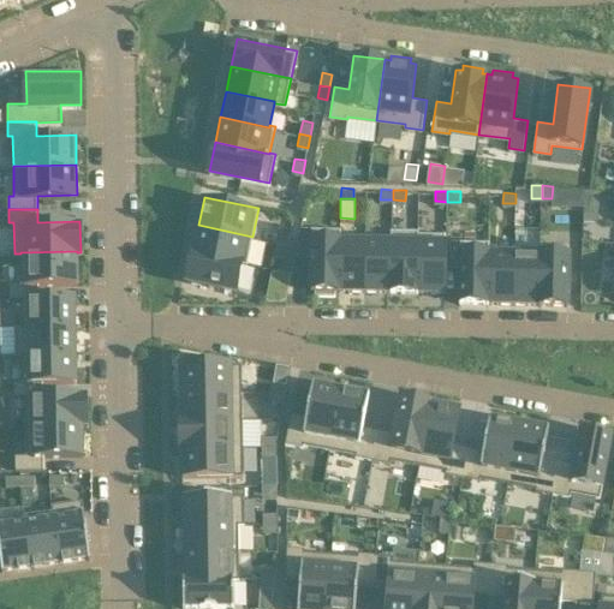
[(198,225),(194,251),(242,261),(242,262),(248,263),(252,237),(198,225)]
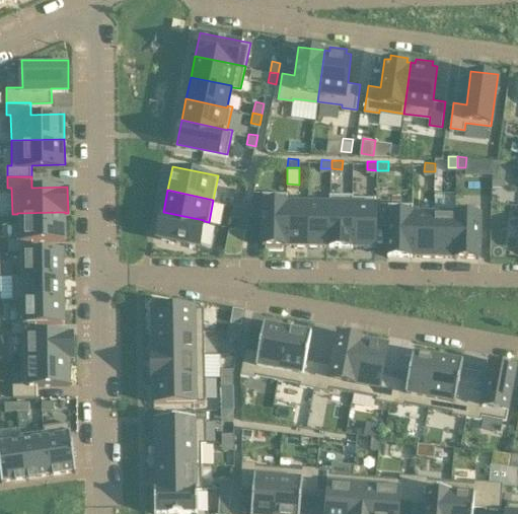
[(434,207),(433,254),(455,254),(456,205),(456,191),(434,190),(434,205),(433,205),(433,207),(434,207)]
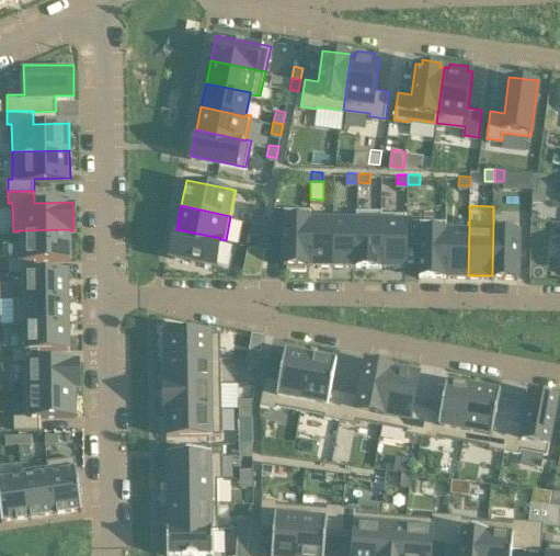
[(310,212),(311,212),(311,207),(284,206),(283,262),(287,262),(287,267),(306,267),(306,263),(309,263),(310,212)]
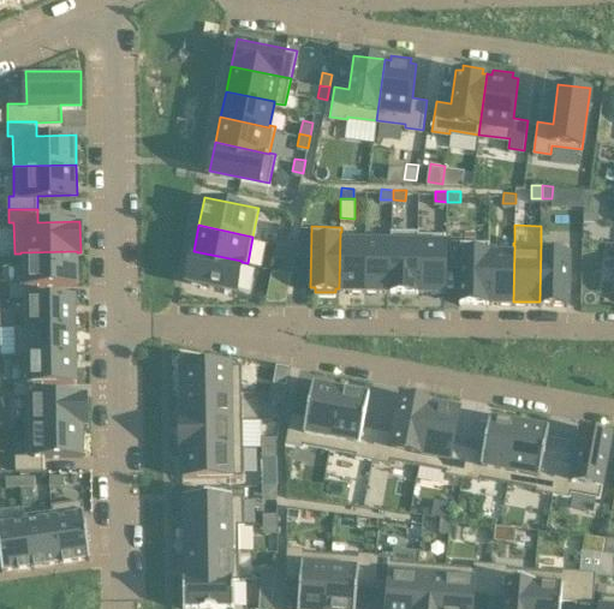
[(392,233),(391,288),(417,290),(418,231),(419,231),(419,228),(391,227),(391,233),(392,233)]
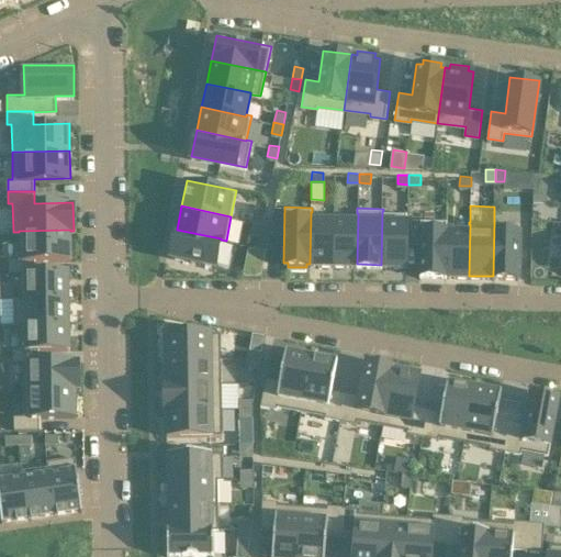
[(254,221),(264,223),(266,211),(256,209),(254,221)]
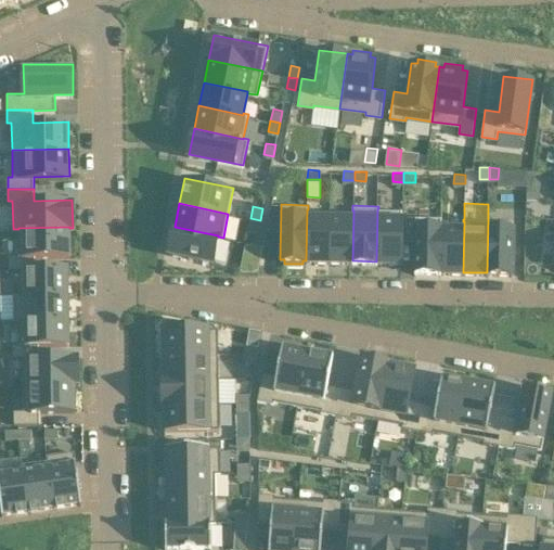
[(403,209),(378,208),(377,208),(376,261),(402,261),(403,209)]
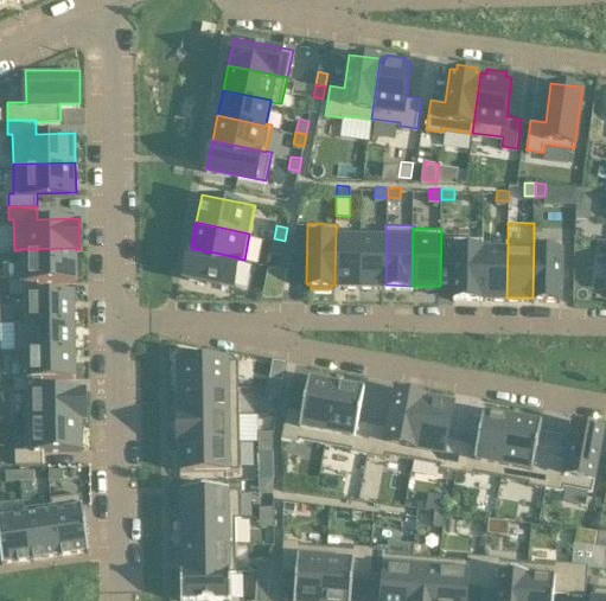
[(336,229),(335,285),(361,285),(361,230),(337,229),(336,229)]
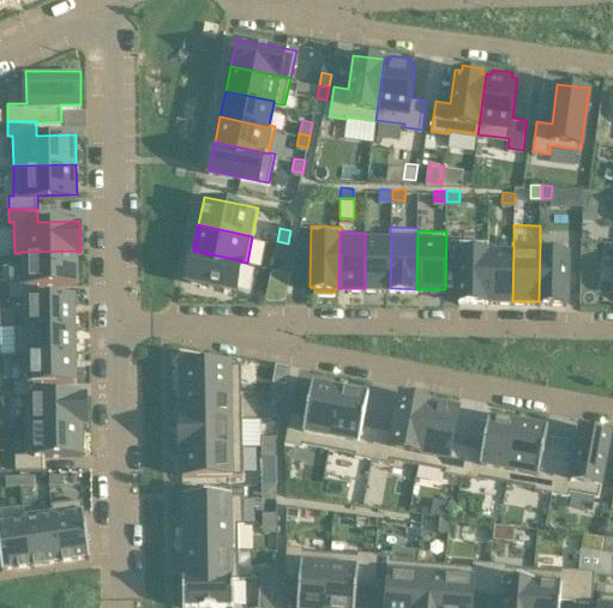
[(365,288),(390,288),(391,233),(390,233),(365,233),(365,288)]
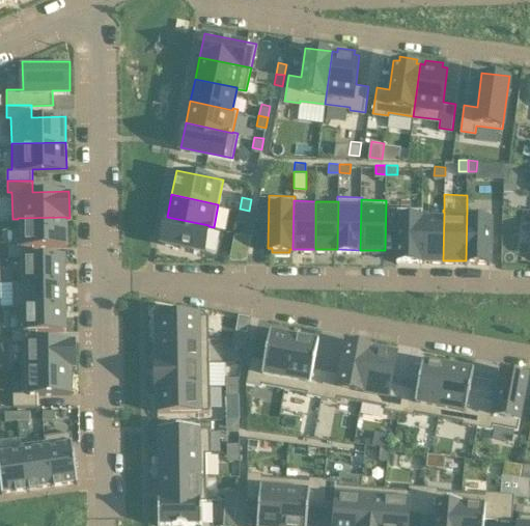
[(422,212),(423,212),(423,206),(397,206),(396,259),(421,259),(422,212)]
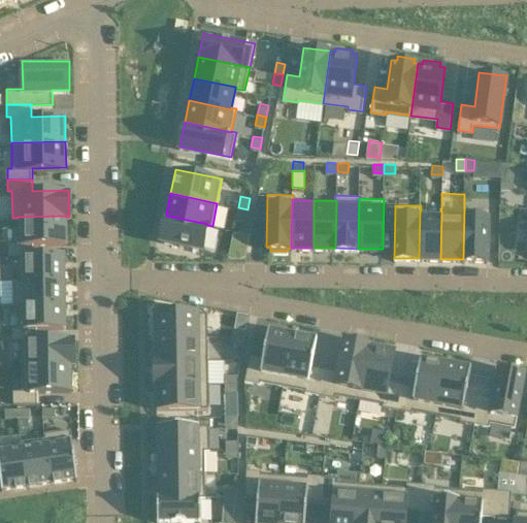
[(489,209),(464,208),(463,259),(488,260),(489,209)]
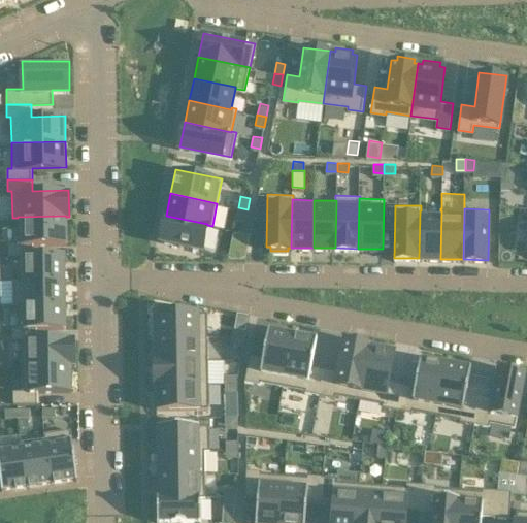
[(419,258),(440,259),(441,210),(440,210),(421,210),(420,210),(419,258)]
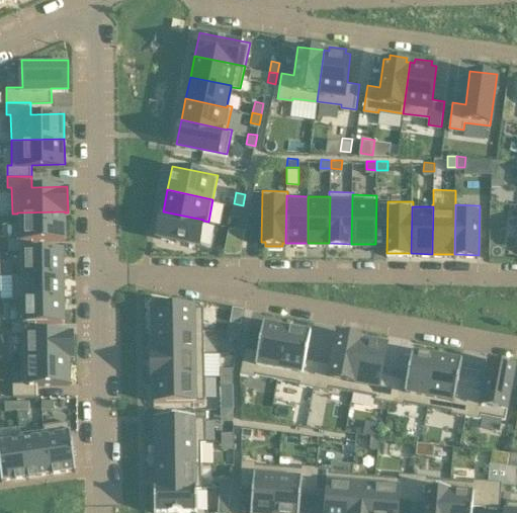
[(17,212),(17,214),(17,238),(8,238),(8,250),(17,250),(17,249),(32,249),(32,238),(66,237),(65,212),(65,211),(17,212)]
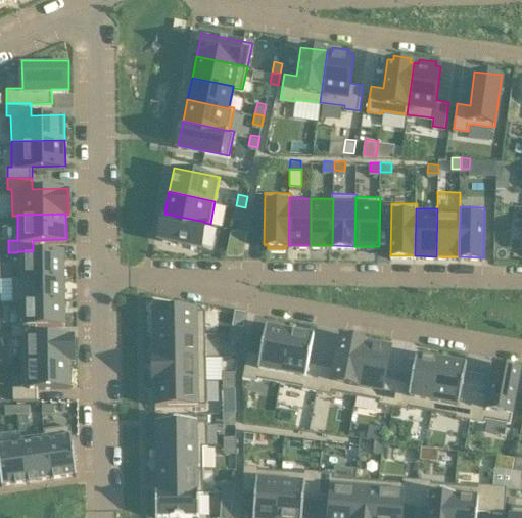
[(205,222),(164,214),(159,237),(200,245),(205,223),(205,222)]
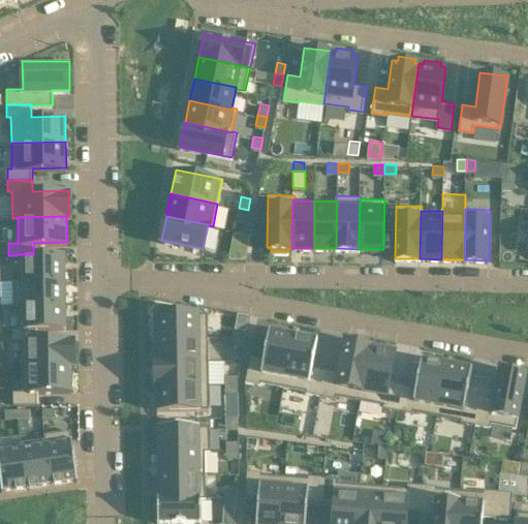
[(244,220),(242,232),(251,233),(253,222),(244,220)]
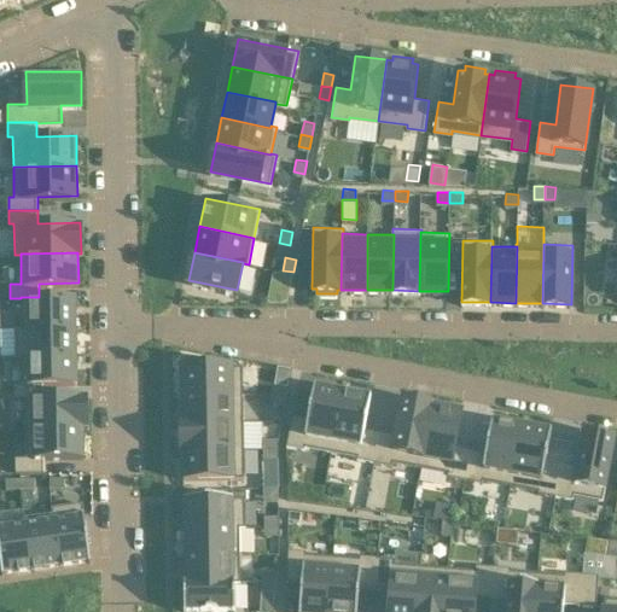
[(290,289),(273,285),(269,301),(287,301),(290,289)]
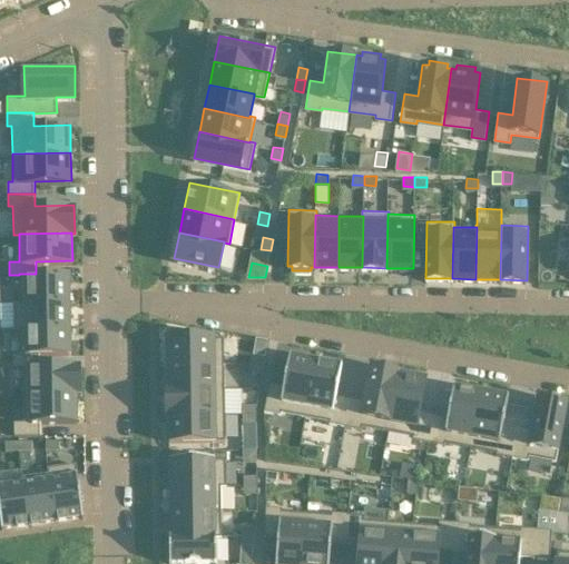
[(20,300),(70,299),(70,273),(36,274),(19,274),(19,275),(19,299),(20,300)]
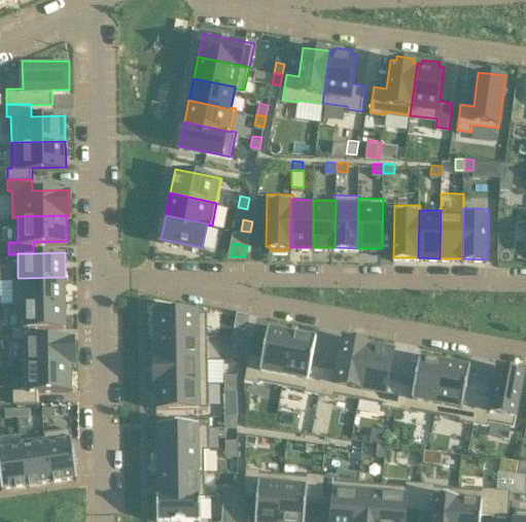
[(19,278),(18,277),(13,277),(13,303),(19,303),(19,302),(65,301),(65,277),(19,278)]
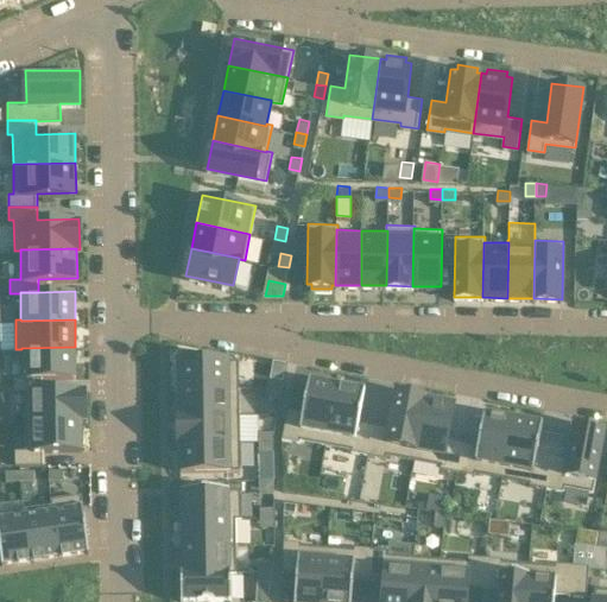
[(21,349),(21,375),(21,376),(43,375),(76,375),(75,347),(21,348),(21,349)]
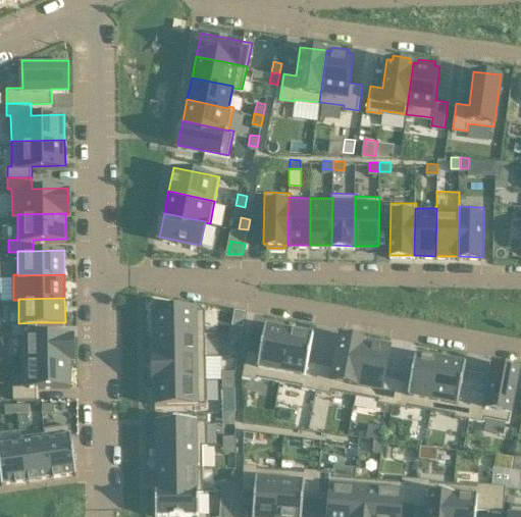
[(205,307),(154,308),(154,331),(206,330),(205,307)]
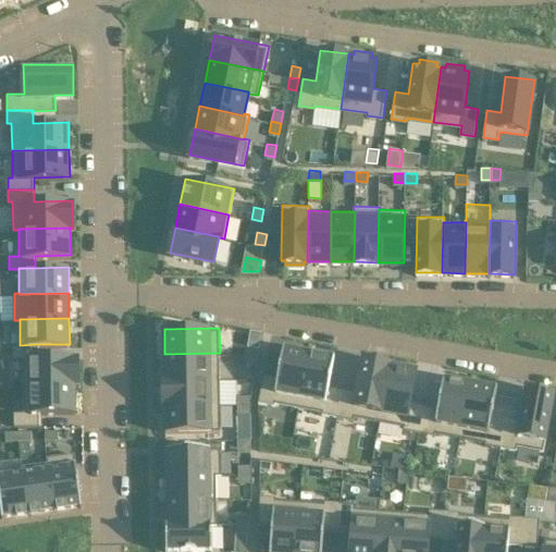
[(263,372),(258,400),(274,403),(274,401),(298,405),(309,350),(305,348),(305,346),(288,343),(288,346),(283,345),(278,375),(263,372)]
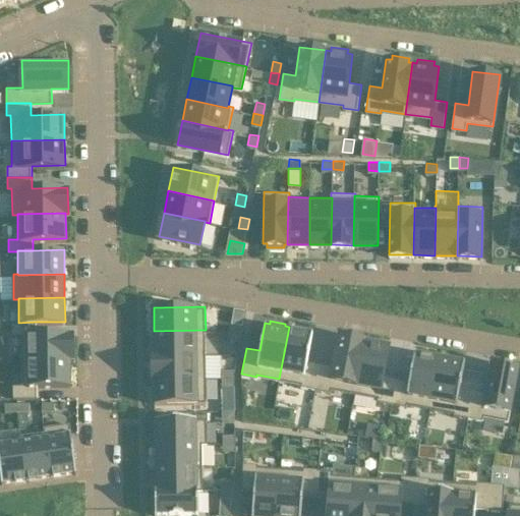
[(37,333),(37,322),(18,323),(18,322),(12,322),(12,334),(21,334),(21,359),(70,358),(70,359),(72,359),(72,333),(37,333)]
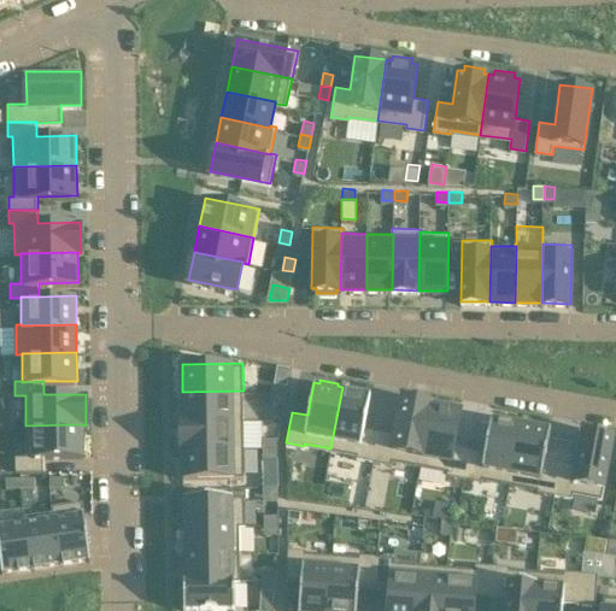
[(274,381),(273,391),(287,393),(288,383),(287,383),(275,381),(274,381)]
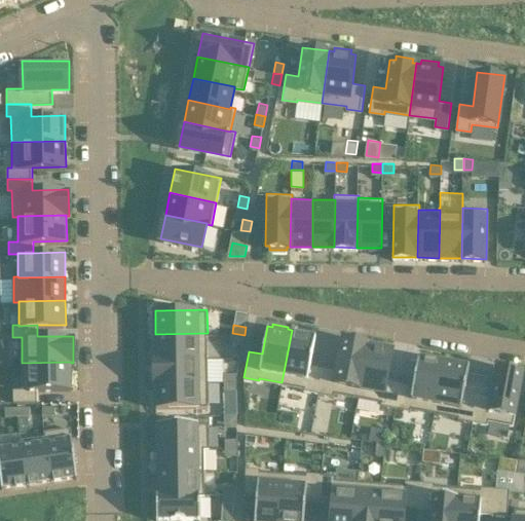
[(292,330),(282,382),(304,386),(304,388),(319,392),(324,366),(310,363),(315,335),(292,330)]
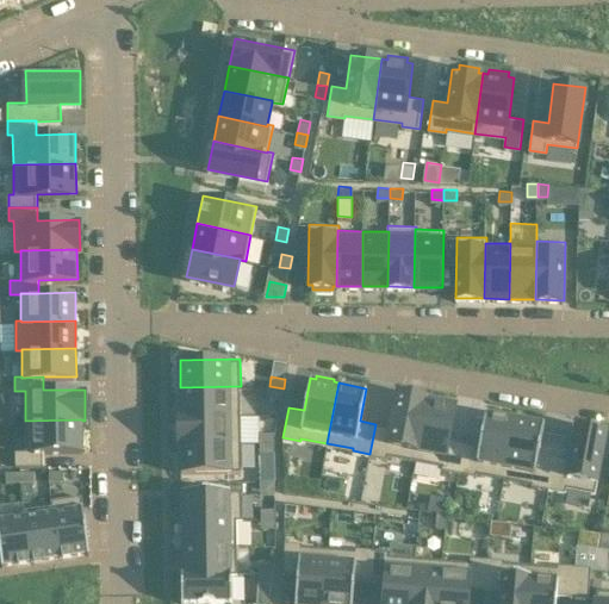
[(241,386),(180,387),(180,413),(180,415),(241,413),(241,386)]
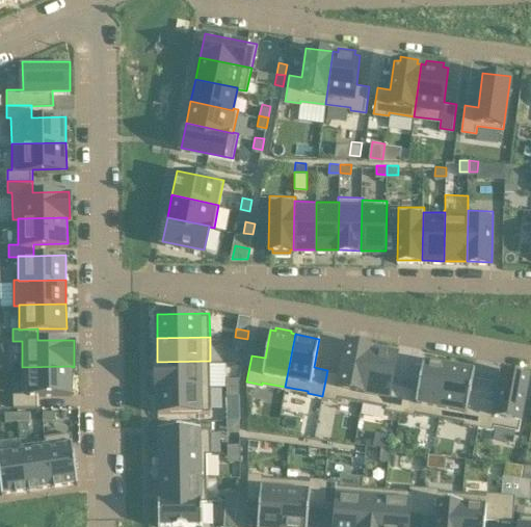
[(235,337),(233,345),(245,347),(247,339),(235,337)]
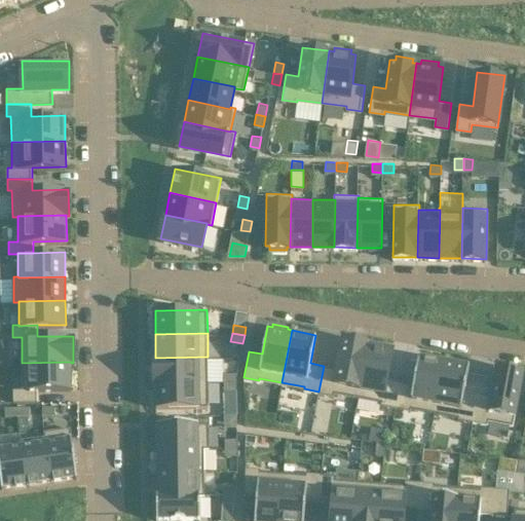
[(324,366),(319,392),(334,395),(334,392),(358,396),(368,343),(369,343),(369,342),(342,337),(337,368),(324,366)]
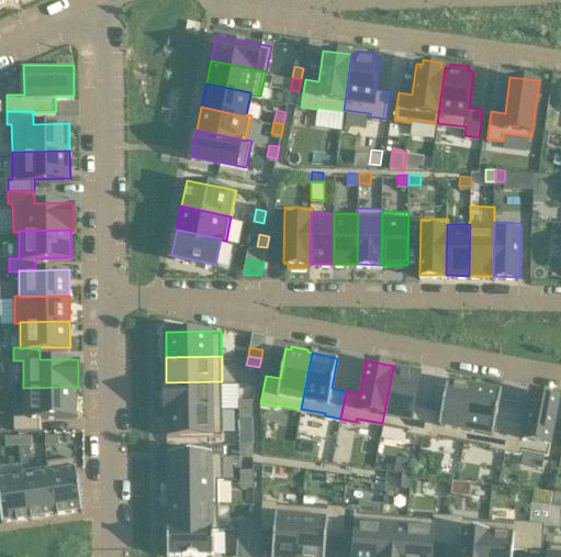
[(393,367),(382,423),(407,427),(407,431),(423,434),(428,405),(414,403),(419,372),(394,367),(393,367)]
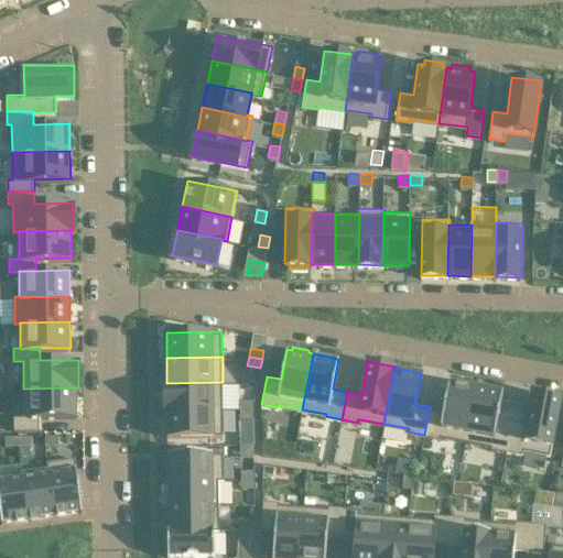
[(430,406),(424,435),(441,438),(441,436),(466,440),(476,384),(472,383),(473,381),(455,378),(455,380),(450,379),(444,409),(430,406)]
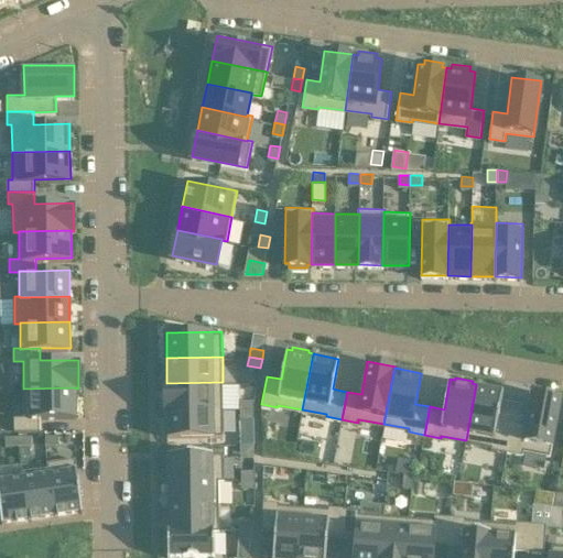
[(166,382),(165,382),(166,409),(168,409),(168,408),(223,407),(240,406),(240,397),(240,382),(223,383),(223,382),(166,383),(166,382)]
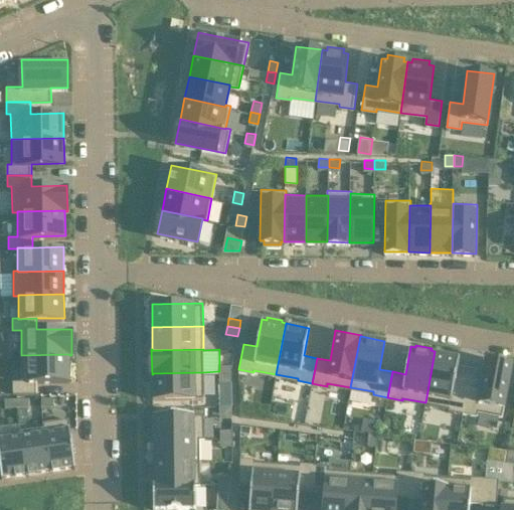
[(435,351),(425,402),(449,407),(449,408),(463,411),(468,385),(455,383),(460,356),(435,351)]
